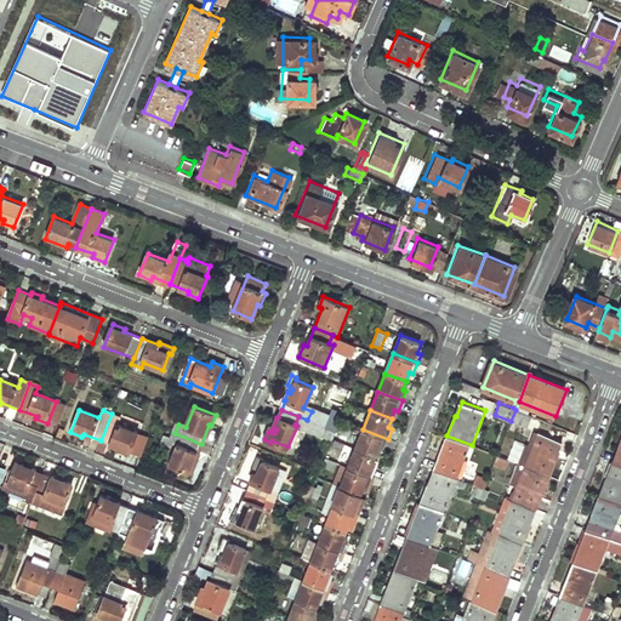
[(533,416),(516,410),(511,421),(527,427),(533,416)]
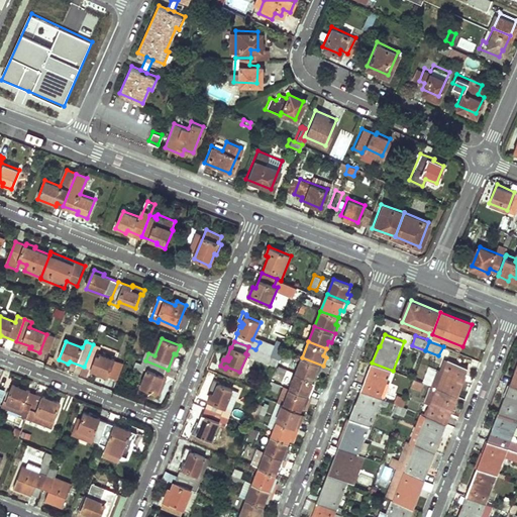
[(101,347),(93,344),(84,367),(99,373),(98,376),(107,380),(115,360),(98,353),(101,347)]
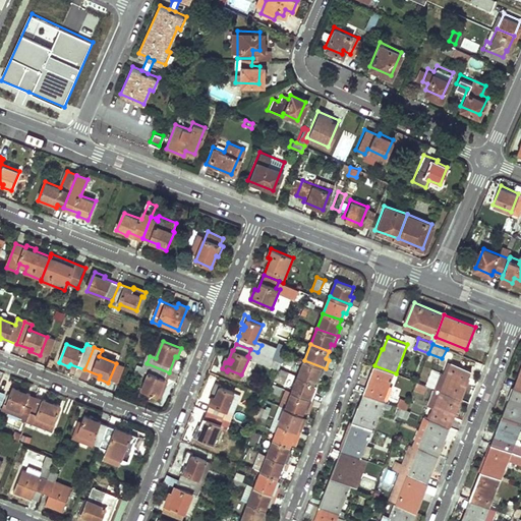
[(257,352),(250,349),(247,356),(249,357),(254,359),(257,352)]
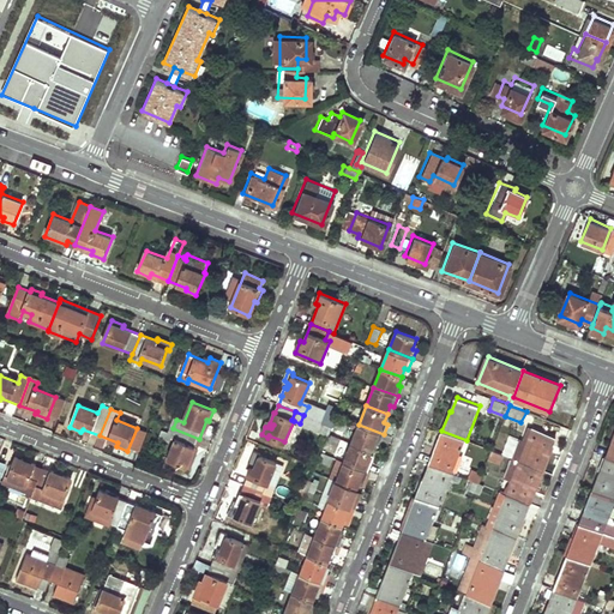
[(319,432),(329,437),(329,434),(331,429),(332,426),(323,422),(319,432)]
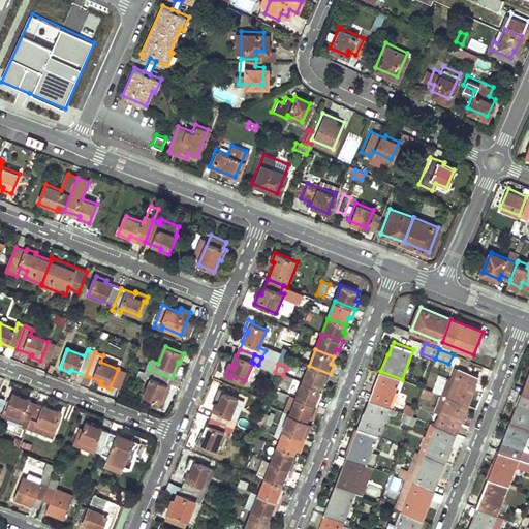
[(331,374),(309,366),(303,381),(320,389),(324,380),(327,382),(331,374)]
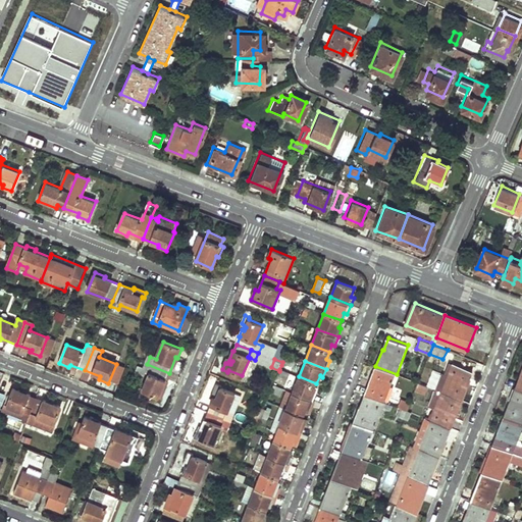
[(448,378),(441,392),(462,399),(468,383),(466,382),(471,370),(453,363),(448,378)]
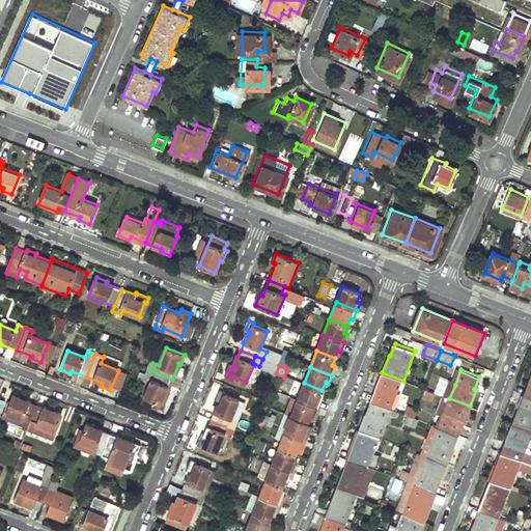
[(172,380),(149,370),(147,374),(142,372),(139,379),(147,383),(149,379),(152,380),(145,397),(164,406),(168,396),(166,394),(172,380)]
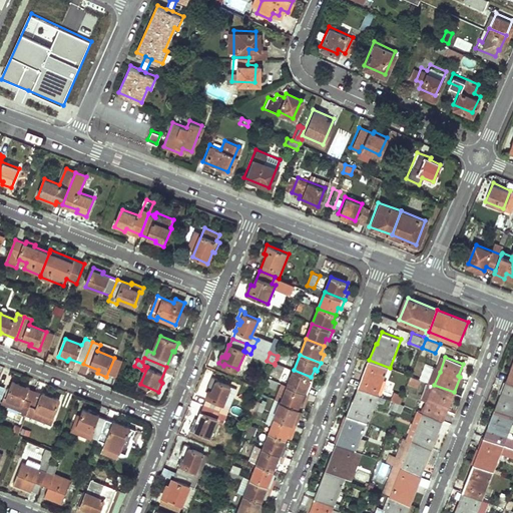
[(287,362),(277,359),(275,363),(286,367),(287,362)]
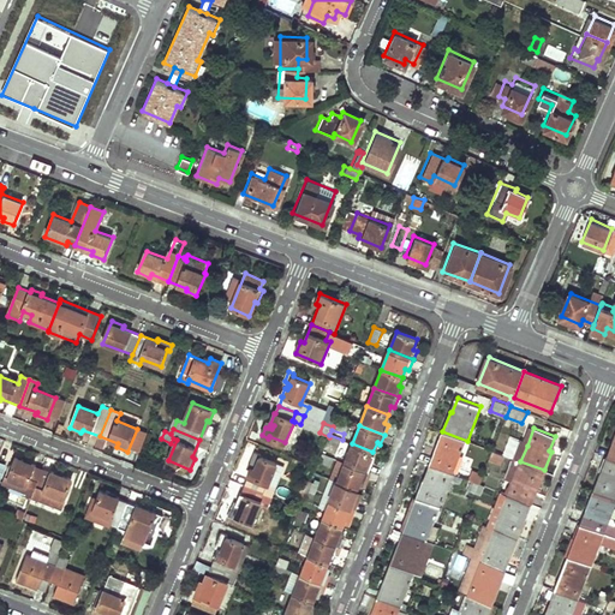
[(439,451),(433,465),(453,473),(467,441),(442,431),(435,449),(439,451)]
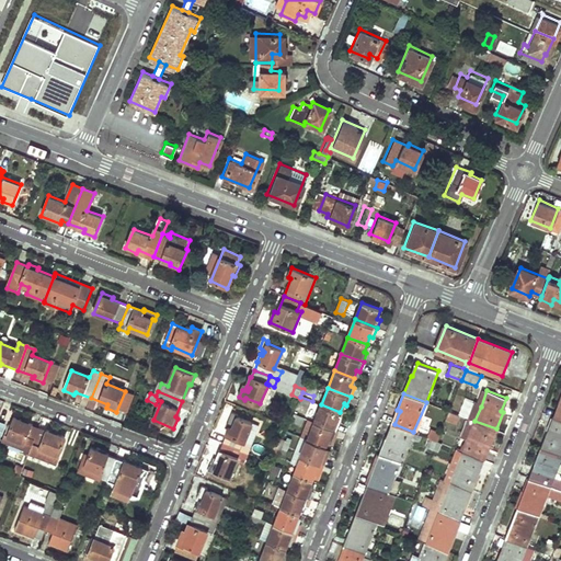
[(312,401),(300,397),(300,399),(298,403),(309,408),(312,401)]
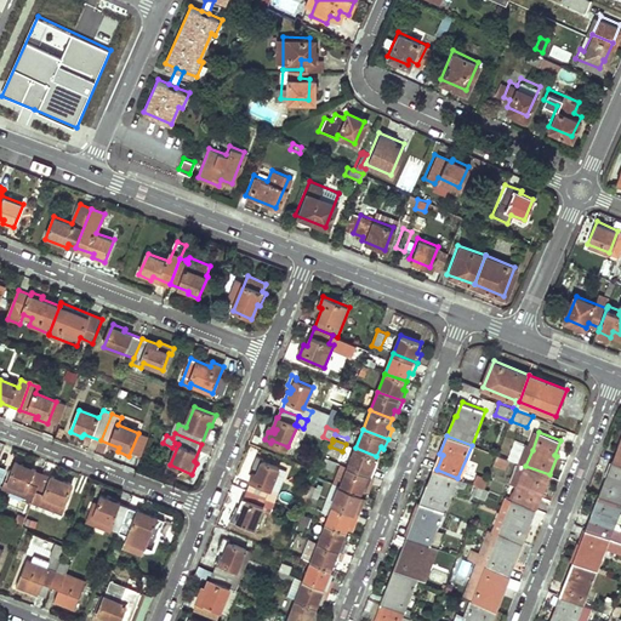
[(376,456),(355,448),(348,467),(372,477),(377,467),(372,466),(376,456)]
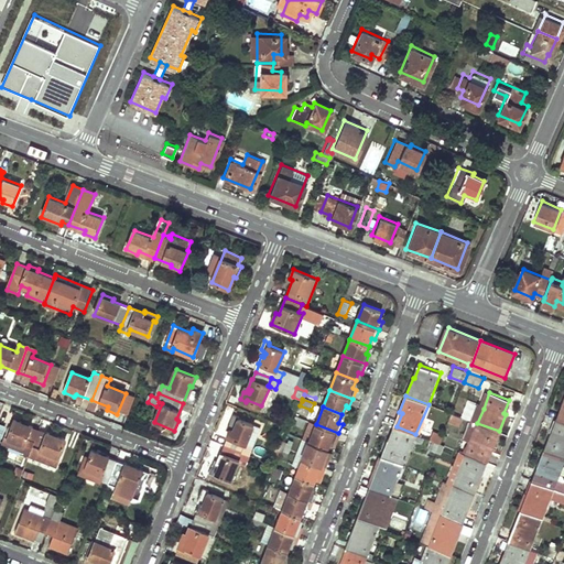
[(478,407),(473,421),(477,423),(484,409),(478,407)]
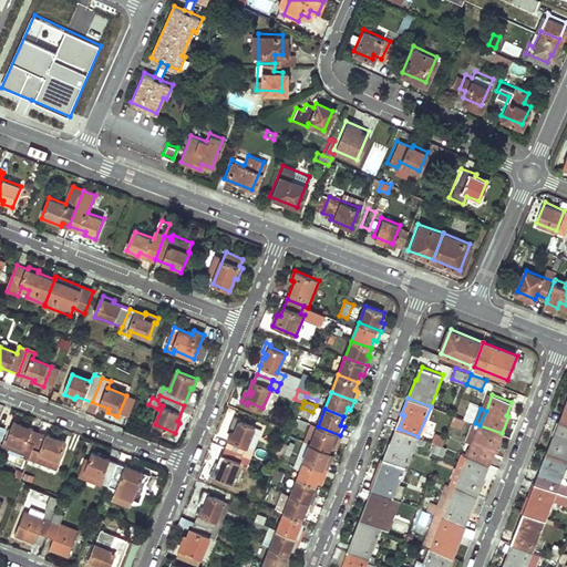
[(464,419),(454,415),(451,425),(461,429),(464,419)]
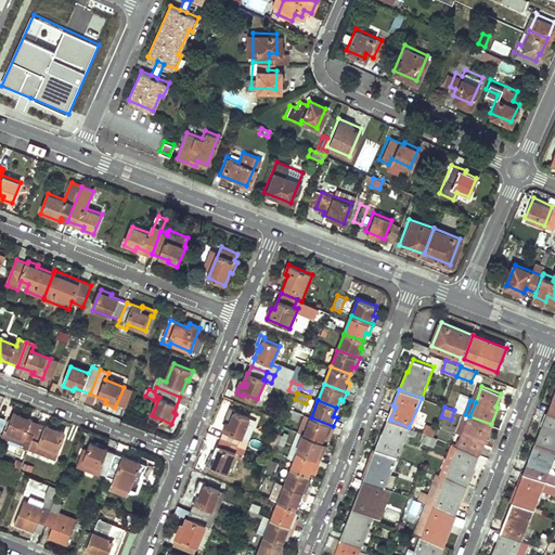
[(226,431),(222,439),(246,449),(249,440),(242,437),(250,418),(235,412),(235,411),(231,408),(227,416),(232,420),(230,424),(228,423),(223,430),(226,431)]
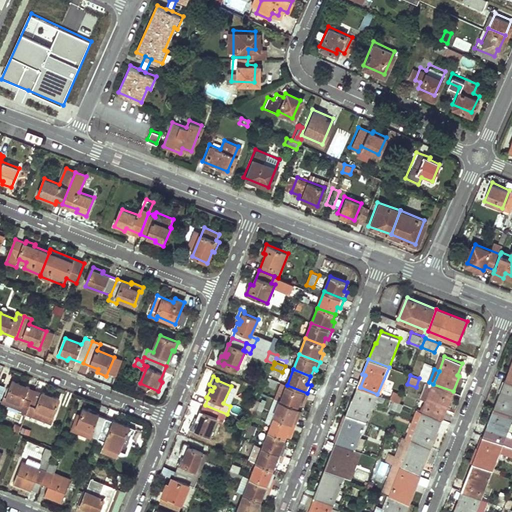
[(268,377),(265,384),(276,388),(279,381),(268,377)]
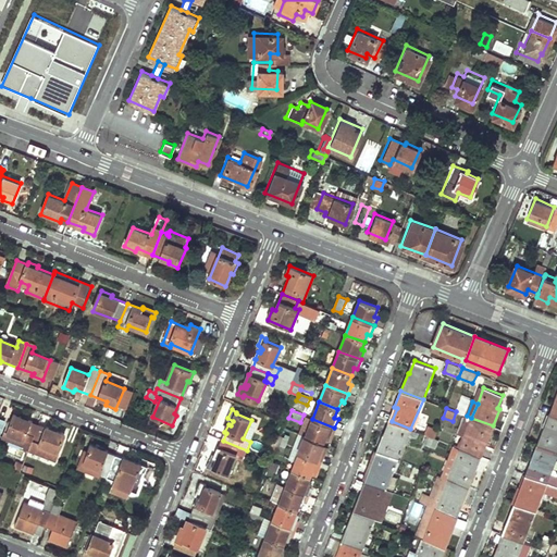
[(33,421),(14,415),(11,423),(10,422),(3,438),(29,449),(33,441),(39,424),(33,422),(33,421)]
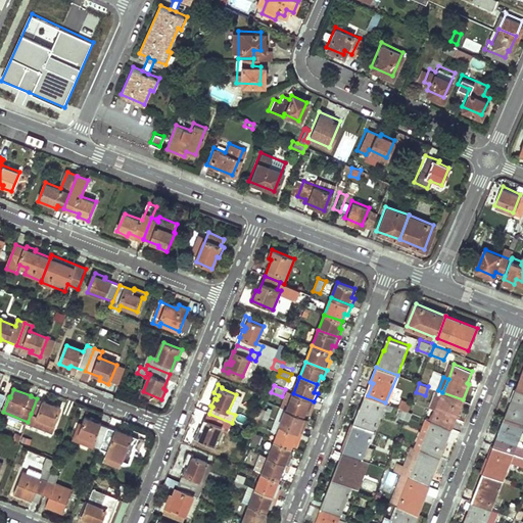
[(512,401),(506,417),(522,423),(522,390),(518,389),(513,401),(512,401)]
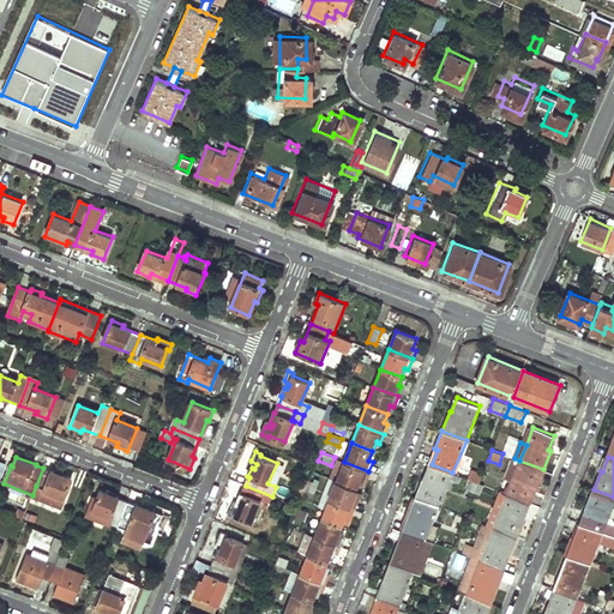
[(519,461),(515,458),(507,477),(512,479),(507,494),(528,501),(534,487),(536,488),(543,469),(519,461)]
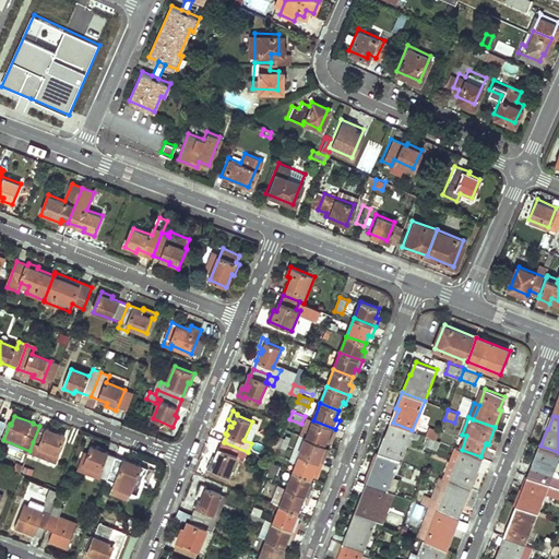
[(335,429),(313,420),(306,438),(325,445),(329,437),(332,438),(335,429)]
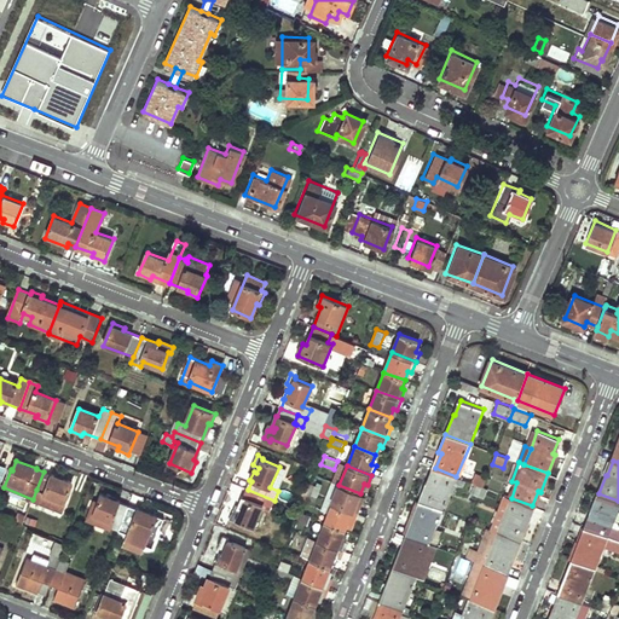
[(287,470),(279,467),(270,487),(278,491),(287,470)]
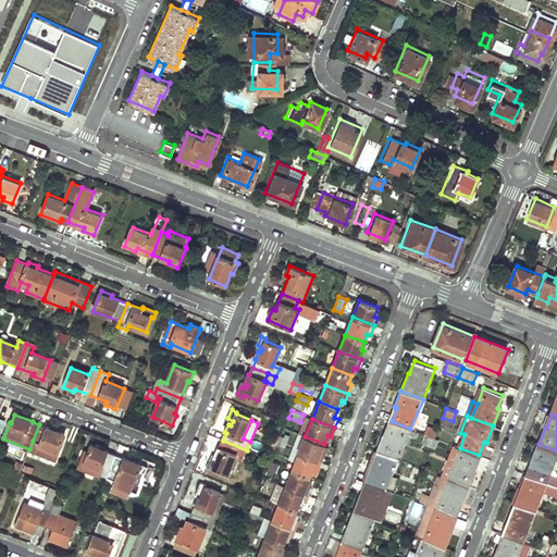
[(384,433),(378,450),(398,459),(410,429),(392,421),(386,434),(384,433)]
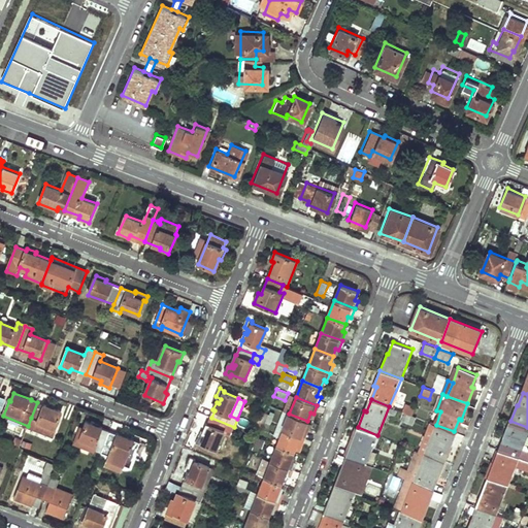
[(418,402),(408,399),(403,411),(413,416),(418,402)]
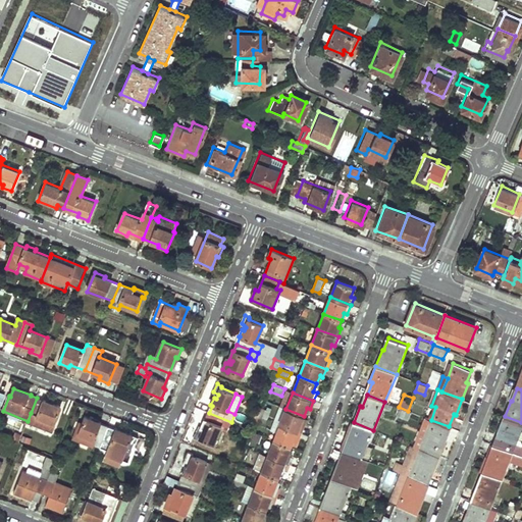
[(45,402),(37,398),(31,413),(40,416),(36,426),(53,433),(60,416),(58,415),(62,407),(45,400),(45,402)]
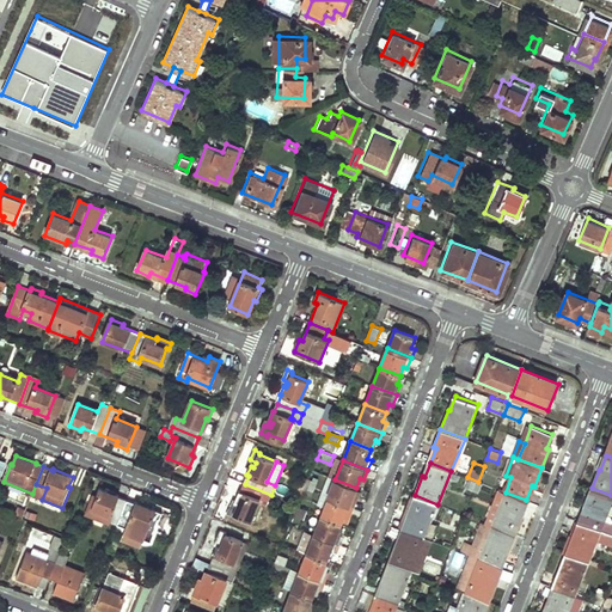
[(310,479),(301,476),(295,490),(304,493),(305,489),(310,479)]
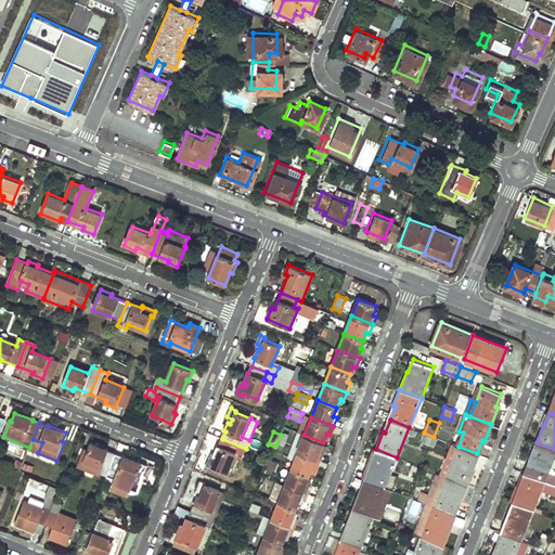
[(288,438),(281,435),(276,443),(284,447),(288,438)]
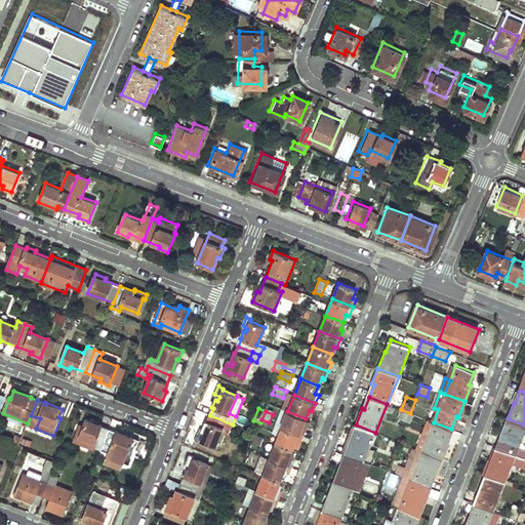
[(306,418),(287,411),(281,428),(303,436),(307,428),(303,426),(306,418)]
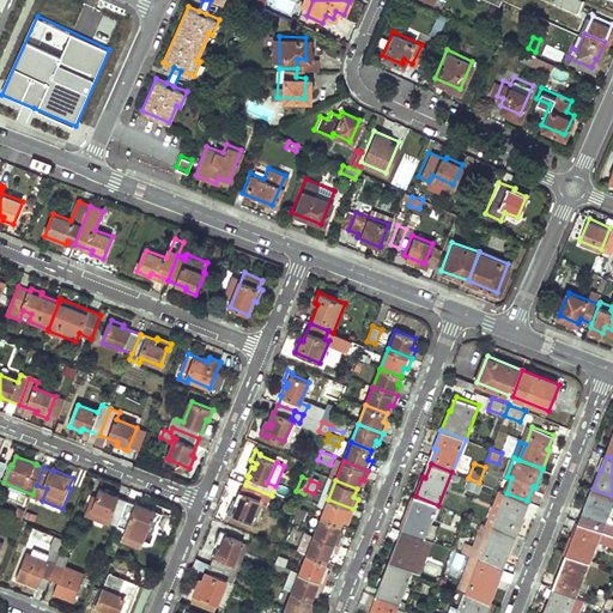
[(272,496),(246,485),(242,493),(241,492),(237,502),(240,503),(238,508),(231,507),(228,515),(234,517),(235,515),(250,522),(259,503),(267,507),(272,496)]
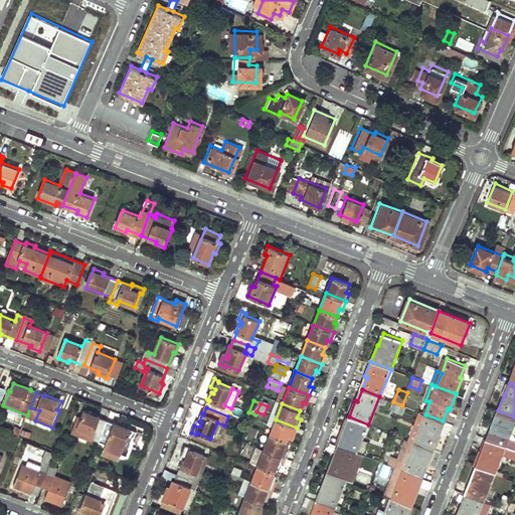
[(493,426),(489,439),(514,448),(514,439),(510,437),(514,422),(514,416),(498,410),(491,425),(493,426)]
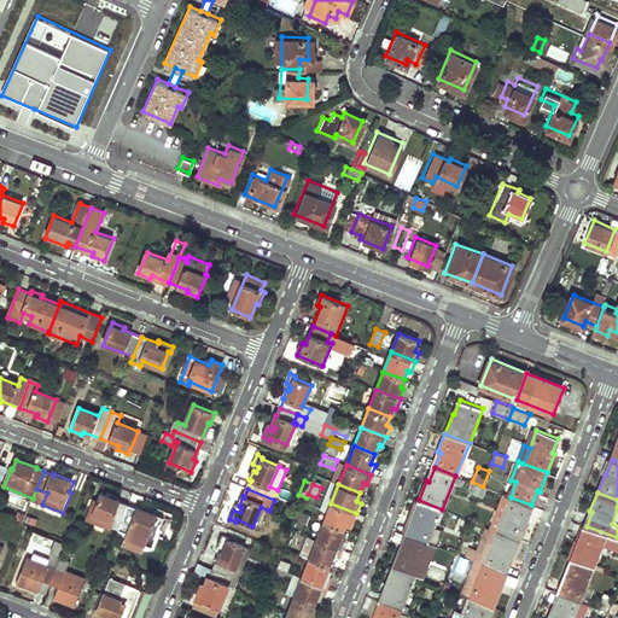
[(121,501),(100,494),(97,502),(94,502),(88,519),(118,531),(129,506),(121,502),(121,501)]
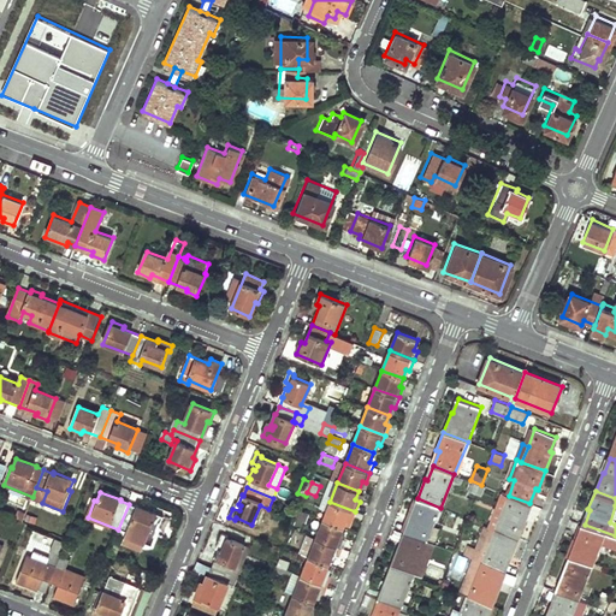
[(529,503),(509,496),(496,528),(519,538),(526,519),(525,517),(529,503)]
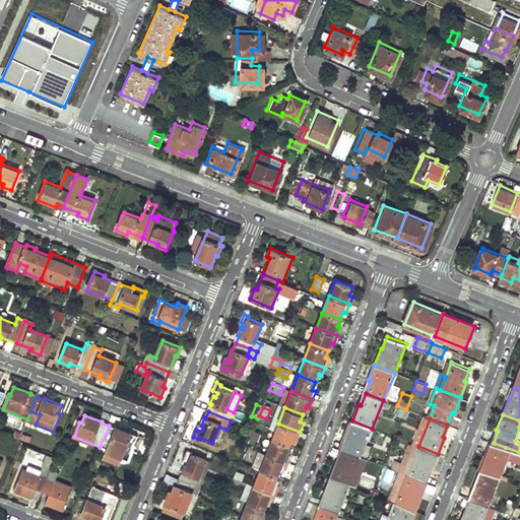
[(348,437),(343,449),(361,456),(366,458),(368,455),(363,452),(372,429),(352,420),(346,436),(348,437)]
